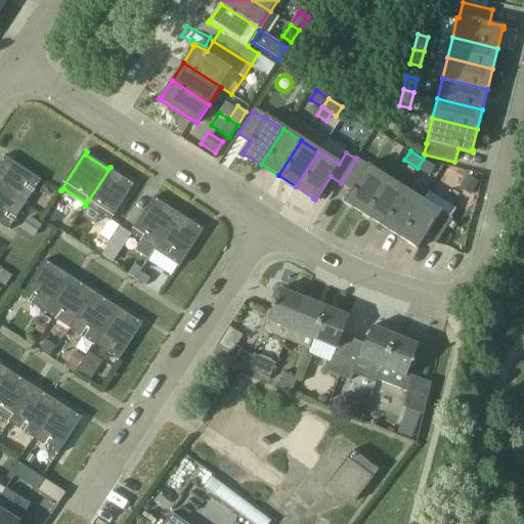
[(0,187),(27,206),(43,181),(4,156),(3,157),(6,158),(0,167),(0,187)]
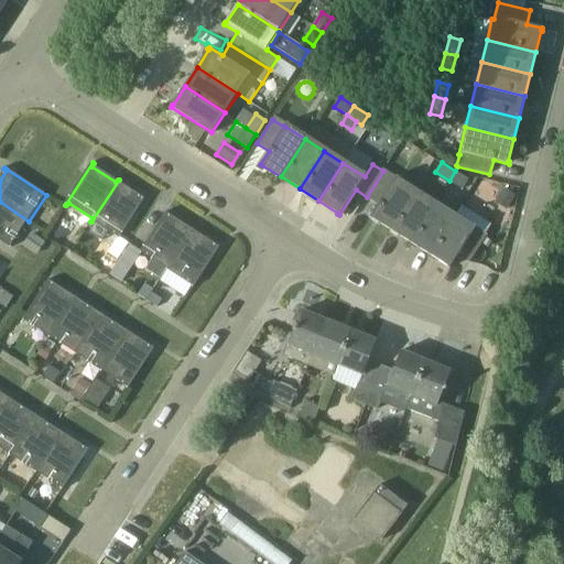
[(394,179),(383,171),(367,197),(378,205),(370,218),(372,219),(372,218),(391,230),(418,188),(397,175),(394,179)]
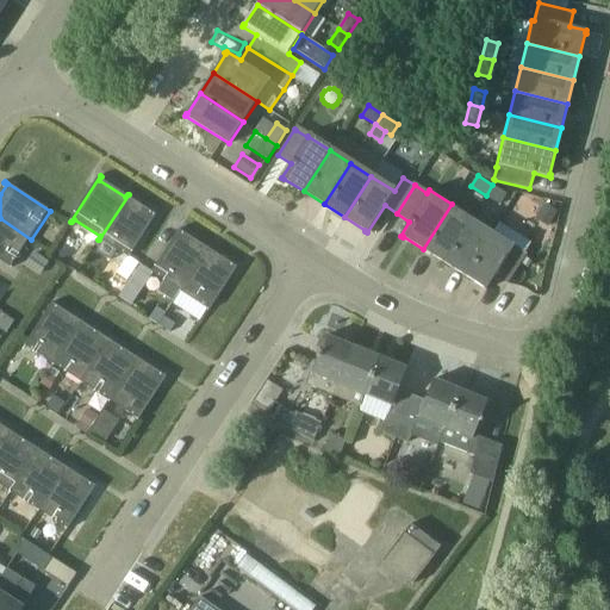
[(486,195),(500,205),(506,194),(492,185),(486,195)]
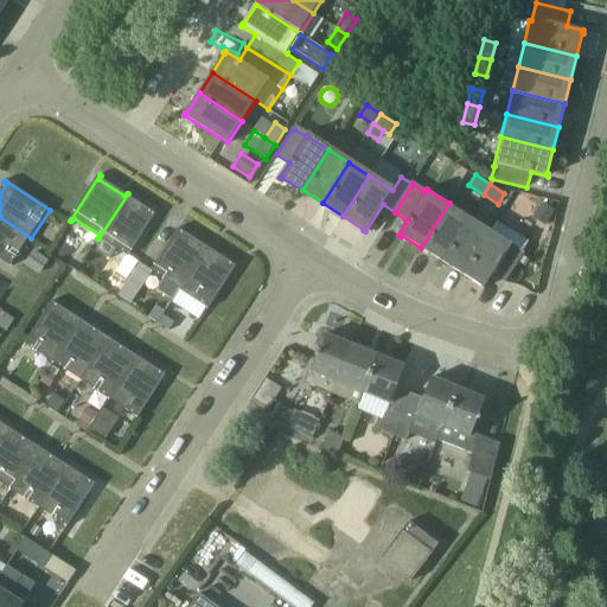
[(128,193),(98,238),(101,236),(128,254),(157,211),(155,211),(153,213),(127,197),(128,193)]
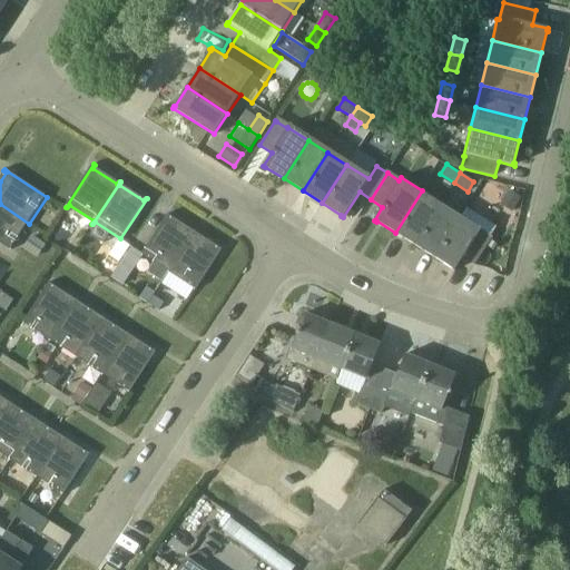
[(414,245),(441,203),(422,190),(395,233),(414,245)]
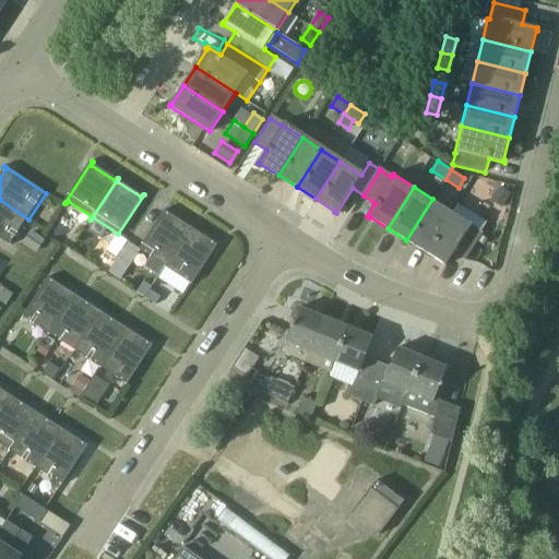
[(499,187),(490,200),(502,207),(511,194),(499,187)]
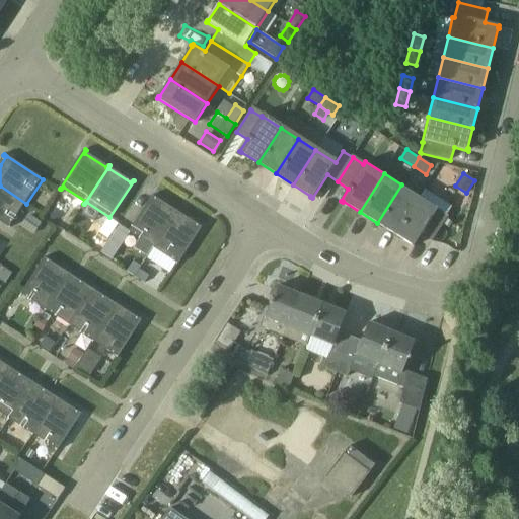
[(419,196),(401,184),(377,223),(394,233),(419,196)]
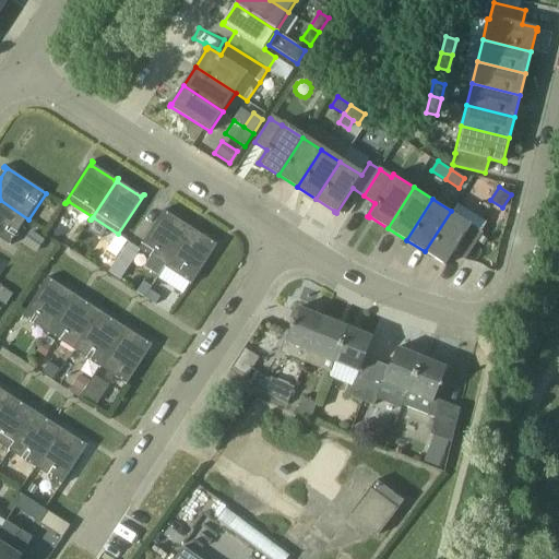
[(28,219),(0,200),(0,237),(11,246),(28,219)]
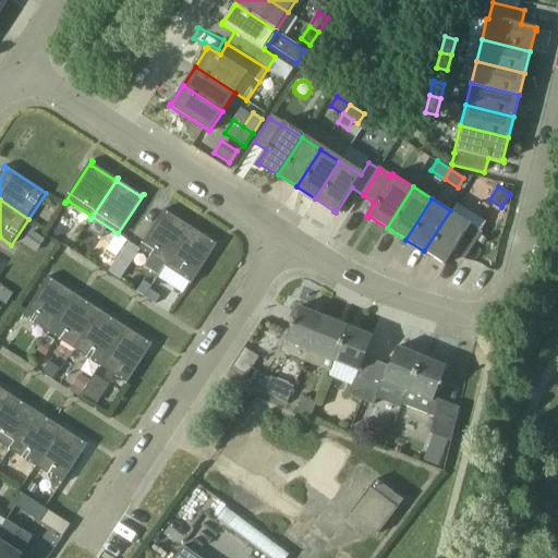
[(469,222),(450,210),(424,251),(443,263),(443,264),(445,265),(453,252),(465,259),(483,232),(471,225),(472,223),(470,222),(469,222)]
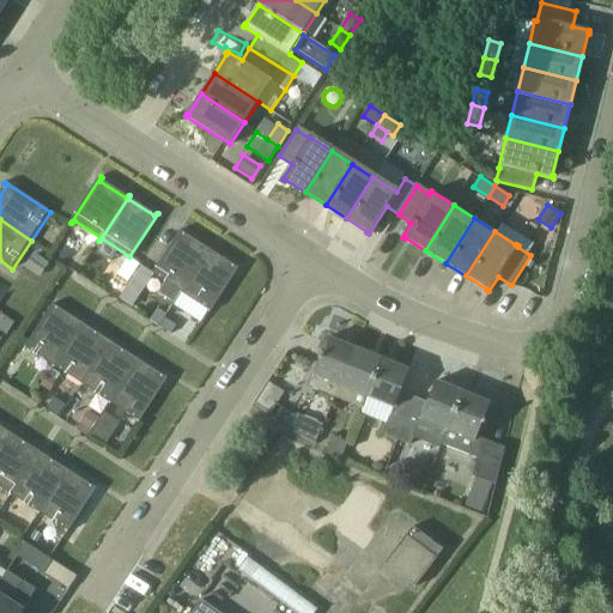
[(183,290),(208,252),(208,250),(180,232),(155,272),(182,290),(183,290)]
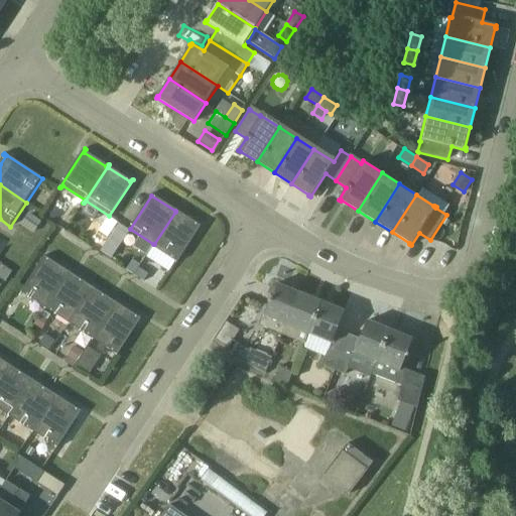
[(176,212),(175,212),(154,244),(154,245),(178,260),(200,227),(199,226),(176,212)]
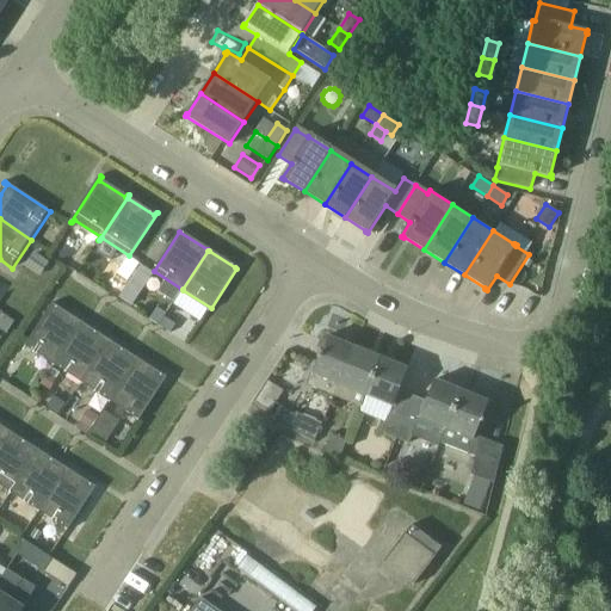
[(39,275),(41,273),(48,261),(34,252),(26,263),(25,265),(39,275)]
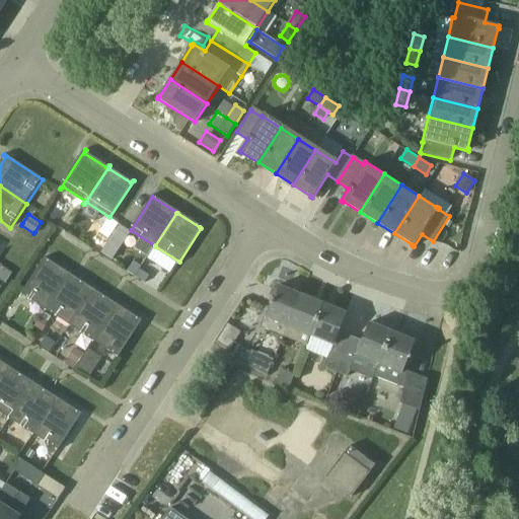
[(108,239),(119,224),(114,221),(109,218),(108,217),(98,233),(108,239)]
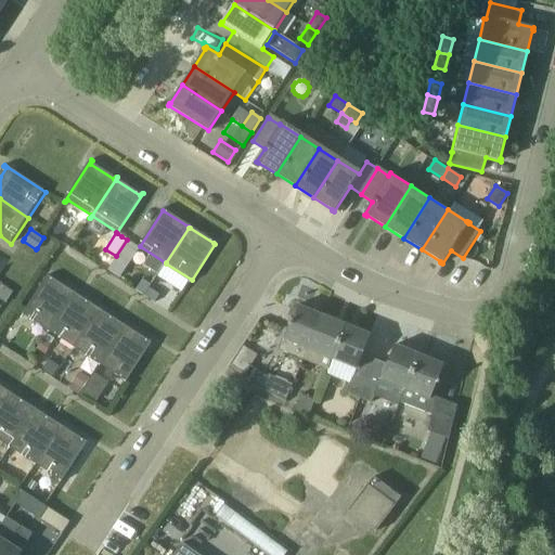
[(119,278),(139,249),(138,249),(139,247),(128,241),(108,270),(119,278)]
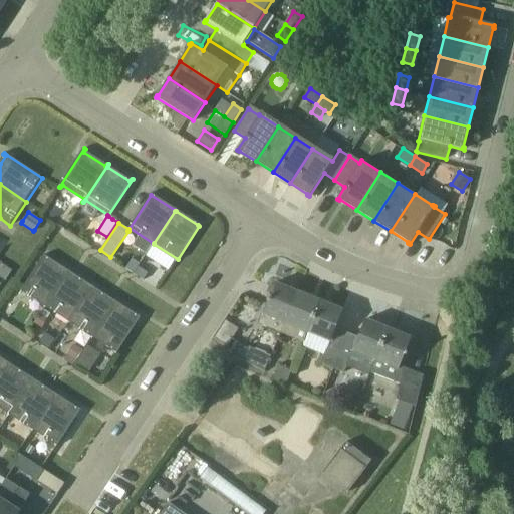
[(46,305),(68,272),(67,272),(45,257),(44,257),(22,289),(46,305)]
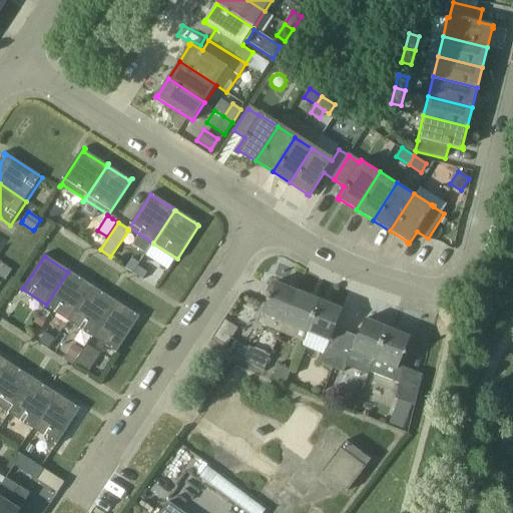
[(137,267),(139,264),(132,259),(125,269),(133,274),(137,267)]
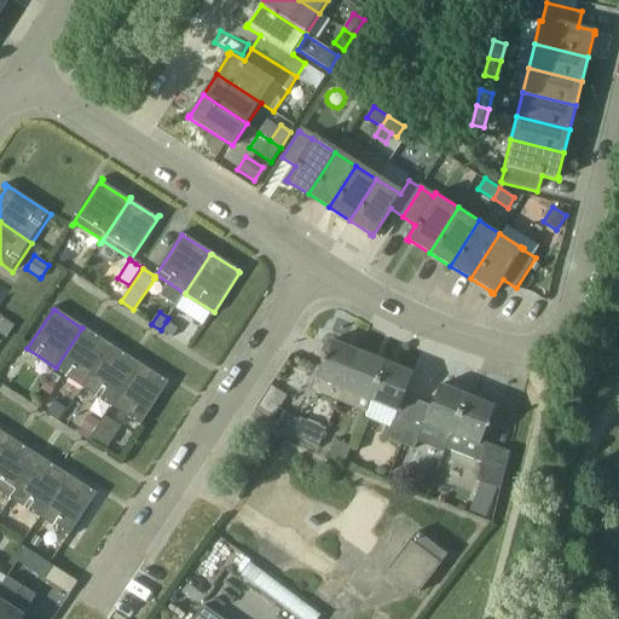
[(15,325),(1,317),(0,317),(0,333),(6,337),(15,325)]
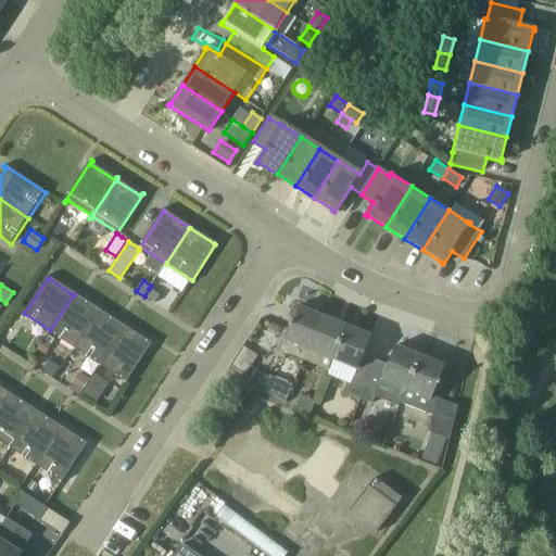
[(149,289),(144,297),(153,303),(159,295),(149,289)]
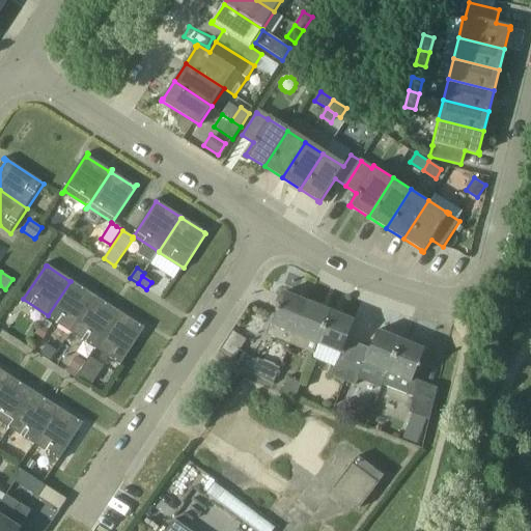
[(71,281),(48,315),(49,315),(72,331),(73,331),(94,297),(71,281)]
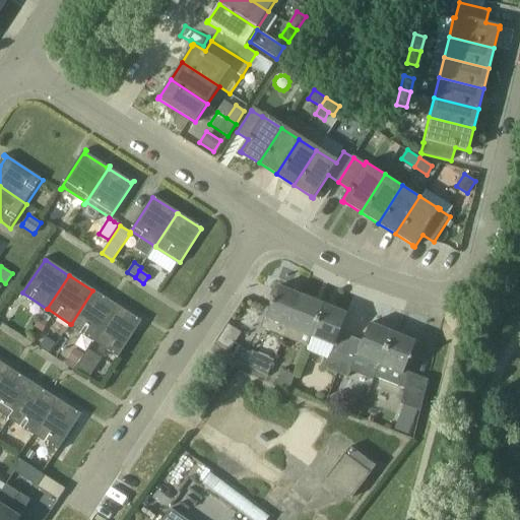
[(262,327),(285,337),(302,296),(278,286),(262,327)]
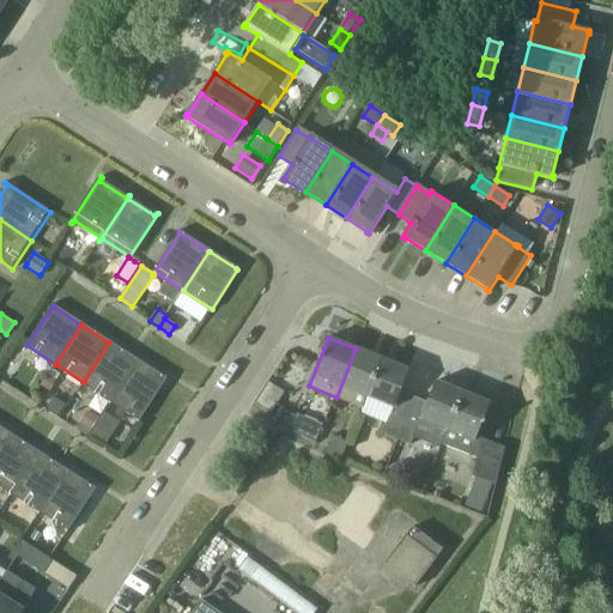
[(110,343),(109,343),(84,382),(84,383),(111,400),(138,360),(137,360),(110,343)]
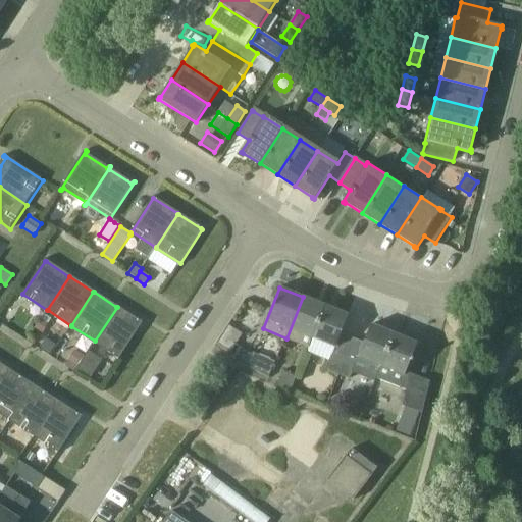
[(303,297),(286,338),(309,348),(313,338),(325,306),(303,297)]
